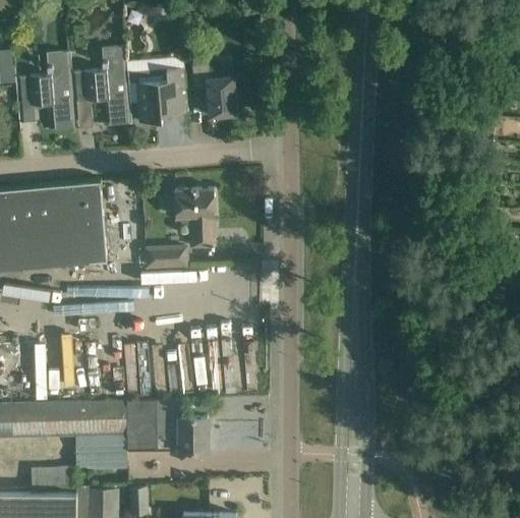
[(154,0),(151,12),(169,17),(173,0),(154,0)]
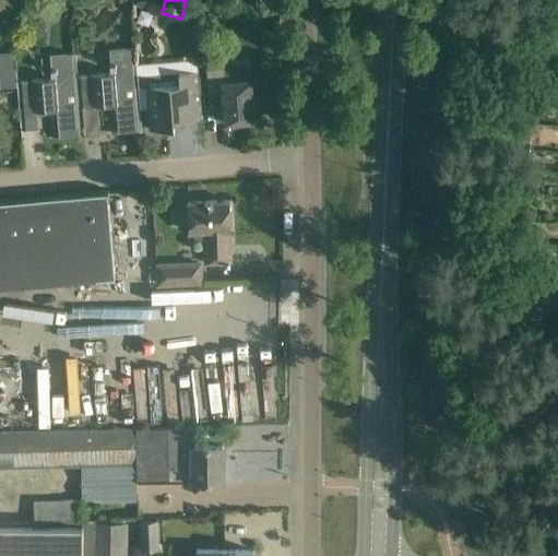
[(75,79),(79,110),(115,107),(117,137),(141,134),(133,51),(109,54),(110,75),(75,79)]
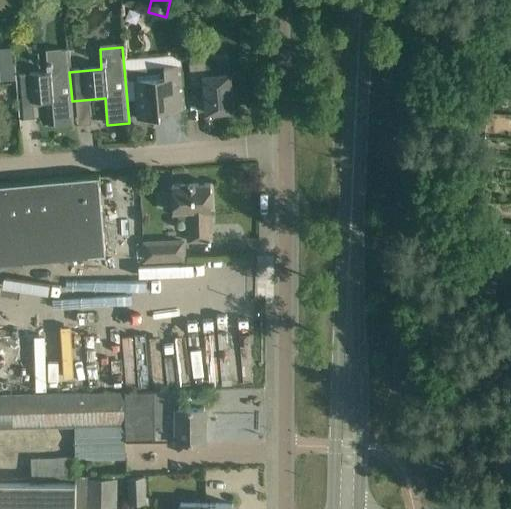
[(74,127),(72,101),(69,72),(67,52),(47,54),(48,74),(14,77),(15,83),(17,106),(51,103),(53,129),(74,127)]
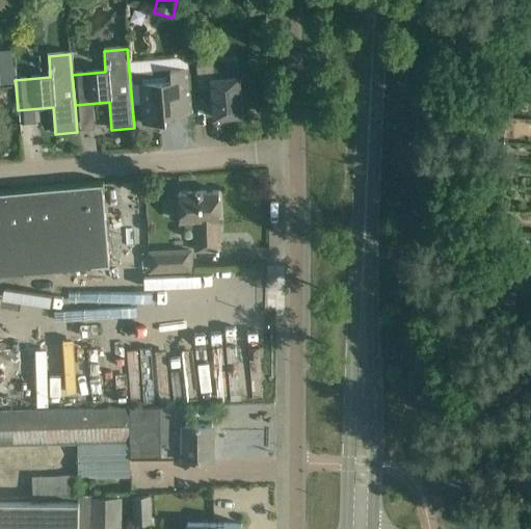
[(211,67),(195,69),(198,106),(211,105),(212,121),(241,118),(238,79),(236,65),(226,67),(226,61),(210,63),(211,67)]
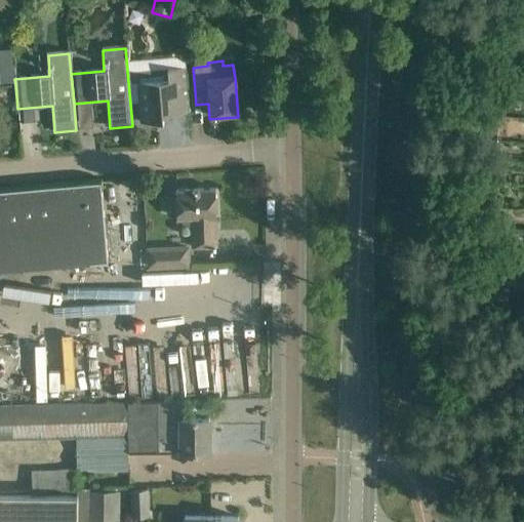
[(13,70),(0,71),(0,86),(15,85),(14,79),(13,70)]
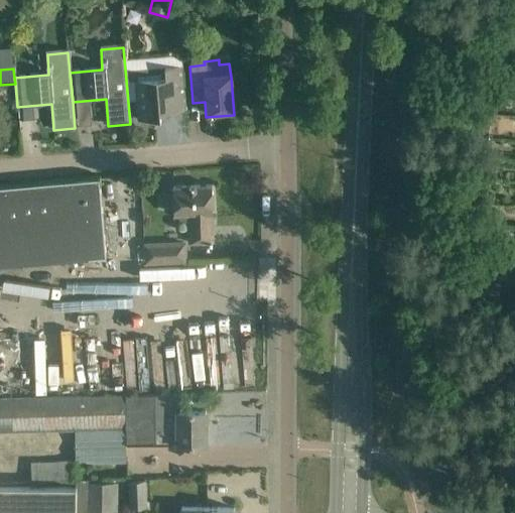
[(128,104),(128,107),(136,106),(138,123),(160,121),(159,115),(185,113),(181,70),(163,71),(125,75),(128,104)]
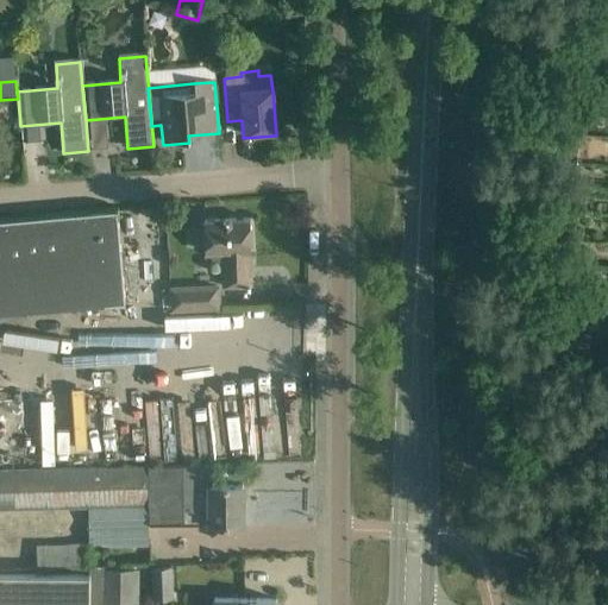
[(0,316),(124,306),(116,213),(0,222),(0,316)]
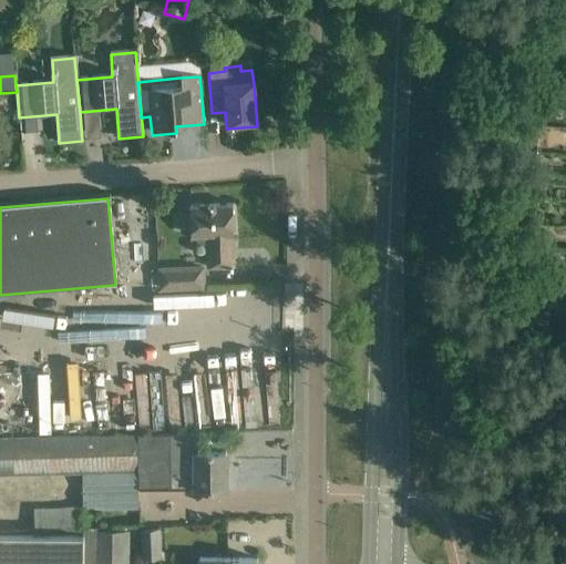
[(233,236),(232,206),(188,208),(189,238),(195,238),(196,247),(205,247),(205,253),(207,253),(207,270),(232,269),(232,236),(233,236)]
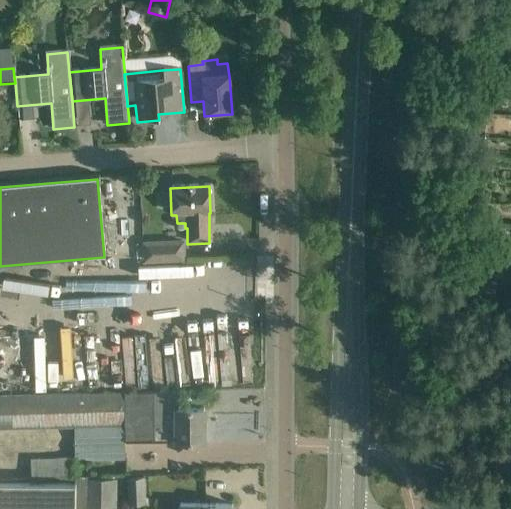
[(481,195),(480,204),(489,205),(490,196),(481,195)]
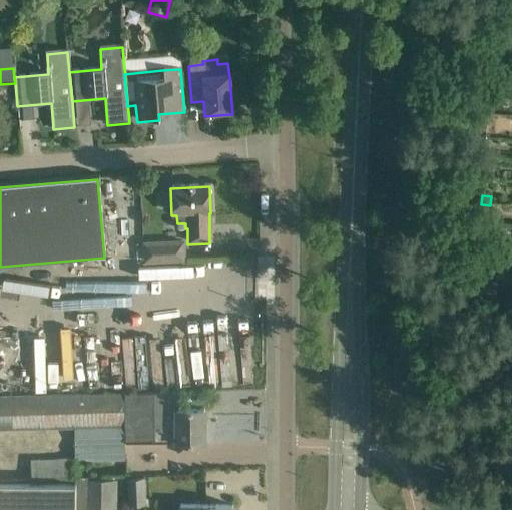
[(185,264),(184,241),(141,243),(142,265),(185,264)]
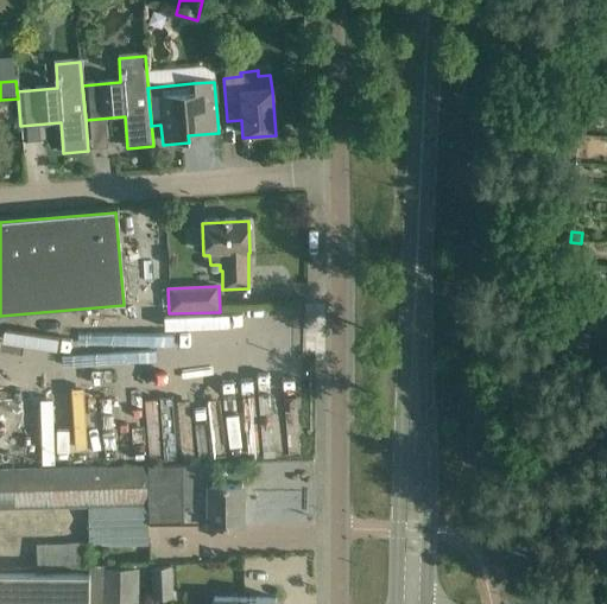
[(562,334),(561,348),(587,350),(588,336),(562,334)]
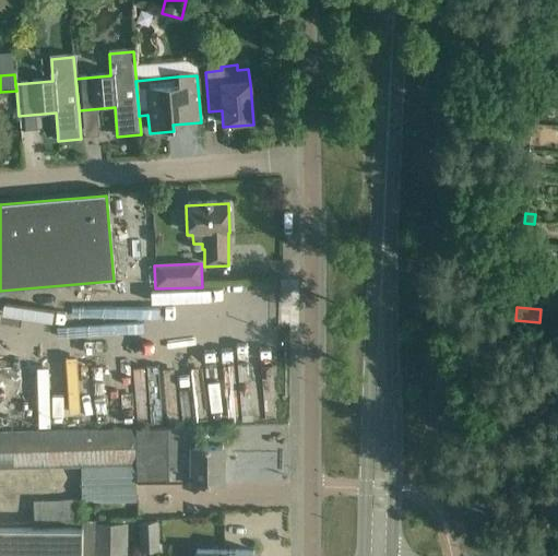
[(149,362),(151,424),(175,423),(171,361),(149,362)]
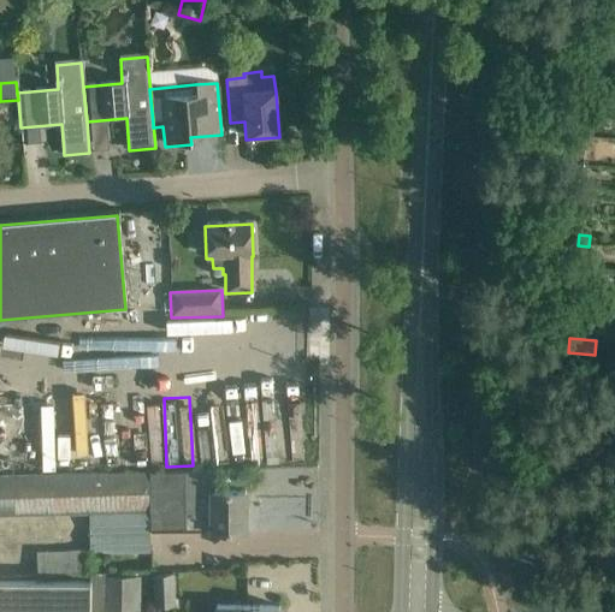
[(0,515),(87,514),(87,534),(244,534),(244,493),(211,493),(211,474),(0,477),(0,515)]
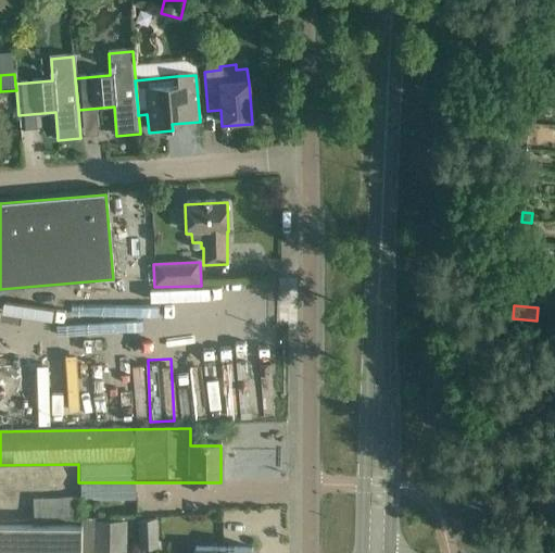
[(156,550),(155,520),(138,522),(140,551),(156,550)]
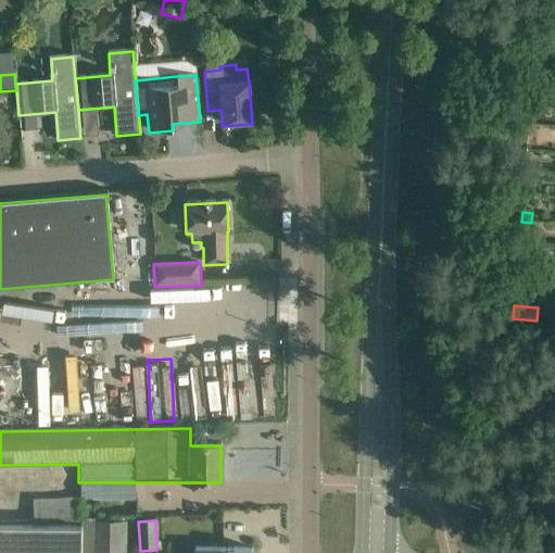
[(123,552),(124,524),(100,524),(95,524),(93,552),(123,552)]
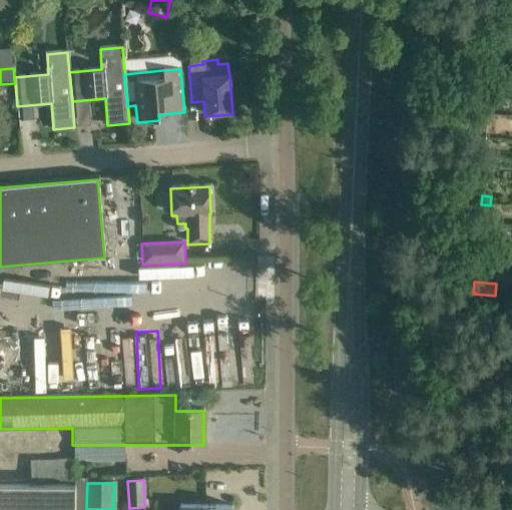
[(74,509),(75,486),(24,486),(0,487),(0,509),(74,509)]
